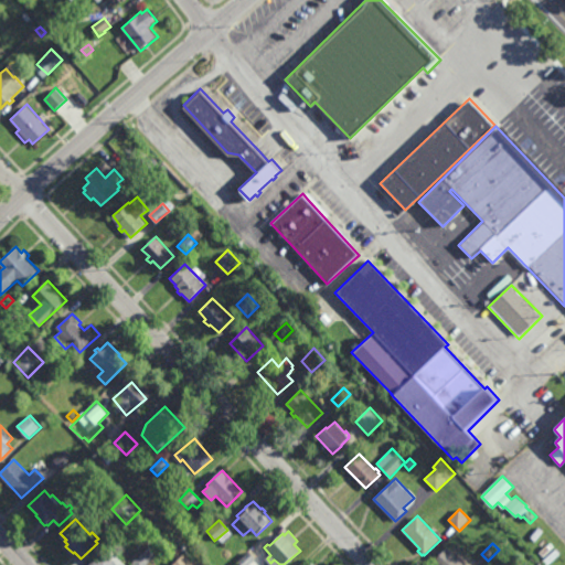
[(147,564),(136,564),(134,562),(150,545),(159,554),(147,564)]
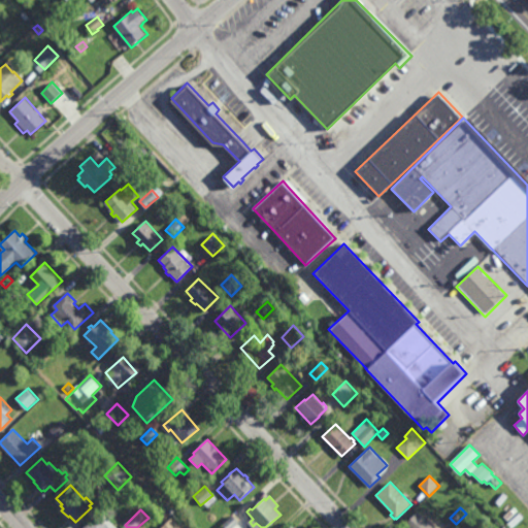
[(406,527),(404,526),(418,512),(433,527),(406,527)]
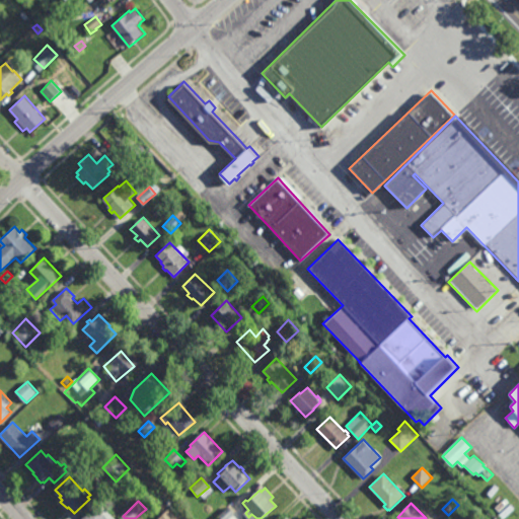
[(117,518),(83,518),(97,506),(100,509),(103,506),(117,518)]
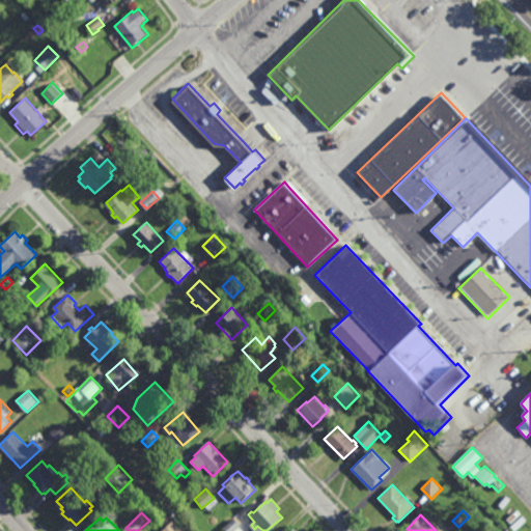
[(234,530),(222,530),(224,529),(223,528),(233,519),(241,526),(234,530)]
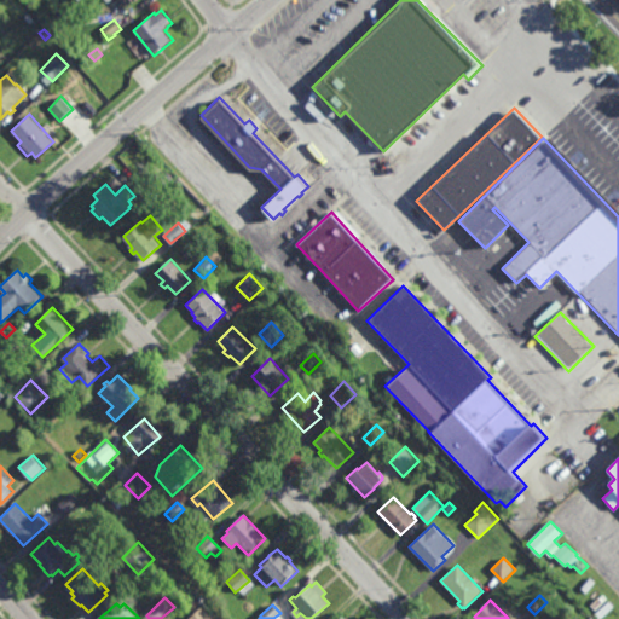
[(212,618),(201,608),(189,618),(212,618)]
